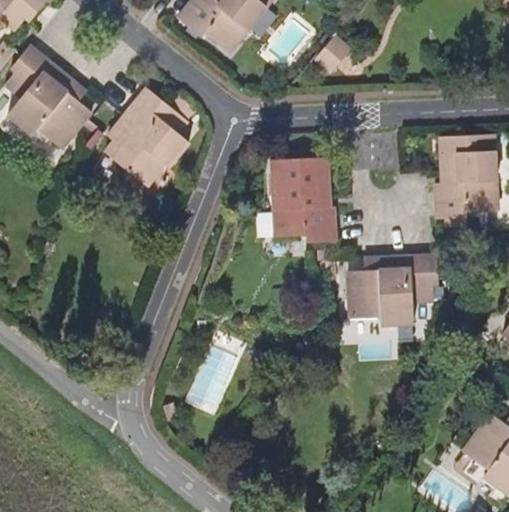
[(46,0),(0,0),(0,20),(13,31),(23,19),(28,23),(46,0)]
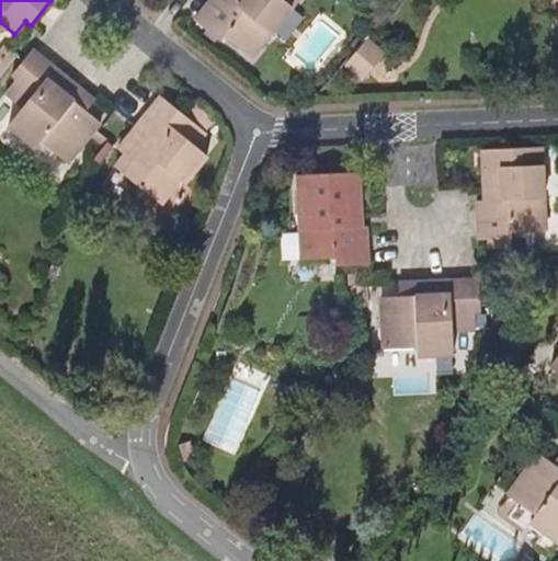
[(249,58),(296,0),(208,0),(193,20),(219,41),(224,36),(249,58)]
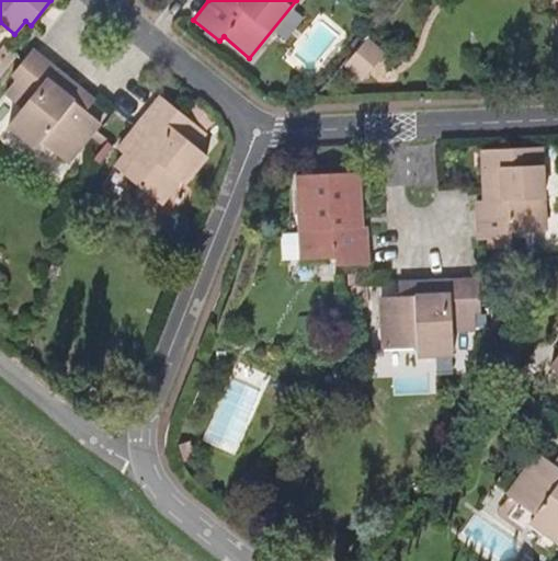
[(360,80),(383,52),(366,37),(343,66),(360,80)]
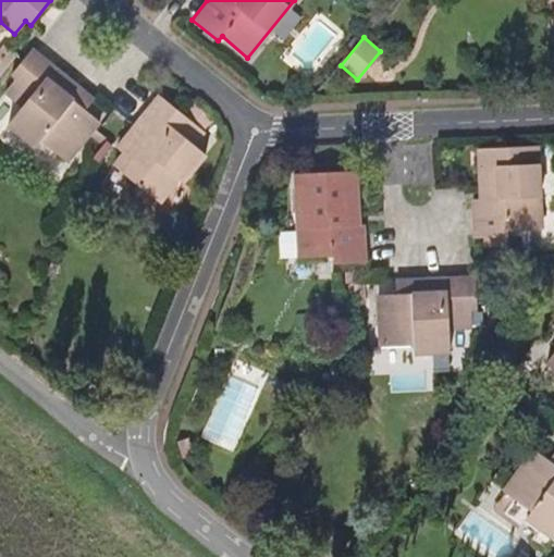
[(0,76),(17,56),(10,49),(0,61),(0,76)]
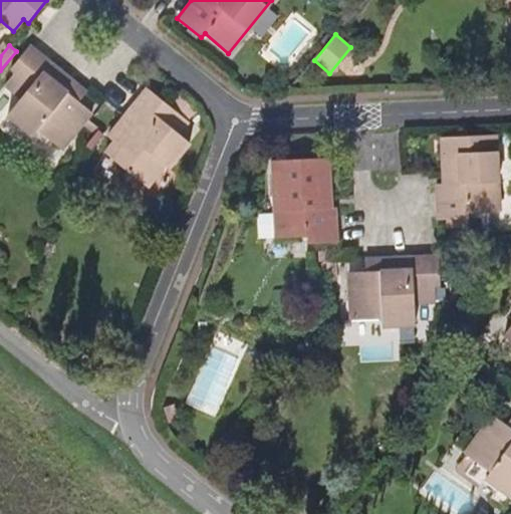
[(78,101),(86,92),(28,46),(8,69),(13,73),(2,86),(19,99),(5,116),(31,138),(36,132),(60,151),(91,112),(78,101)]
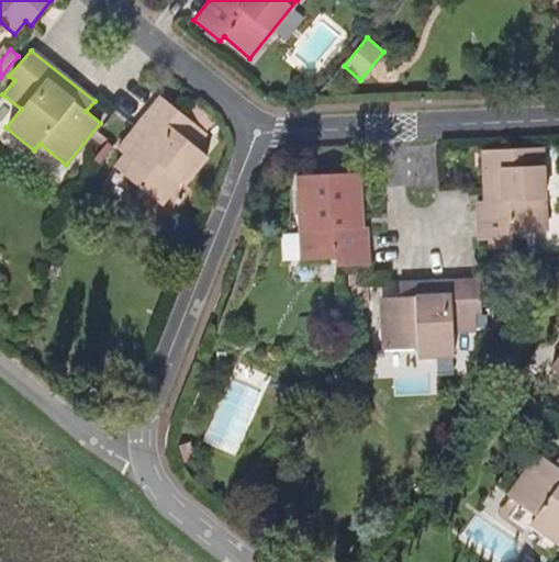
[(185,186),(208,157),(193,146),(216,119),(196,101),(183,115),(159,96),(115,149),(123,155),(113,167),(160,204),(179,181),(185,186)]
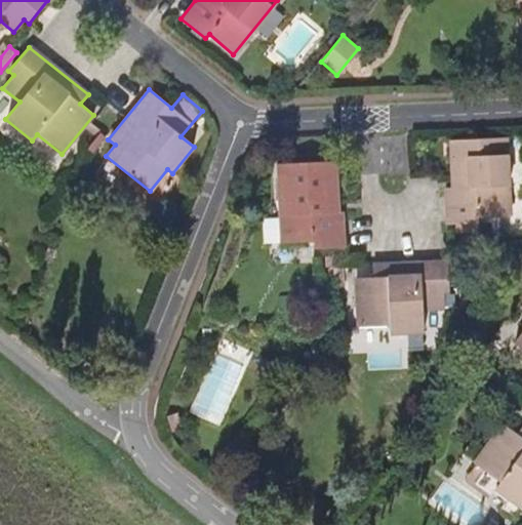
[(510,216),(507,137),(449,139),(451,187),(444,187),(446,225),(455,225),(455,233),(481,233),(481,217),(510,216)]
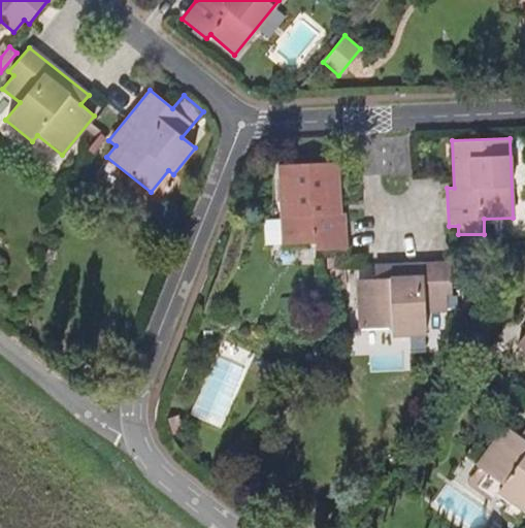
[(339,213),(336,162),(279,165),(282,243),(316,243),(316,250),(346,249),(343,212),(339,213)]
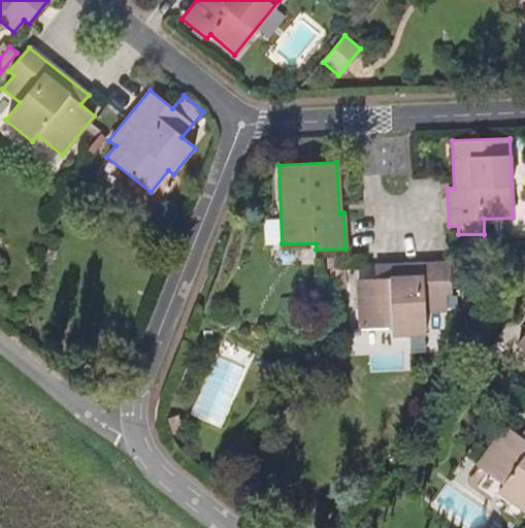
[(451,295),(450,262),(372,265),(373,278),(357,279),(358,329),(390,327),(390,335),(425,334),(424,311),(446,310),(446,295),(451,295)]
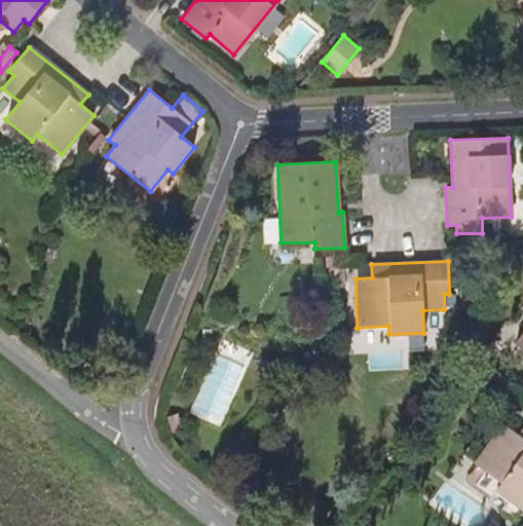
[(522,423),(516,433),(502,423),(474,463),(499,482),(494,489),(522,510),(522,509),(522,423)]
